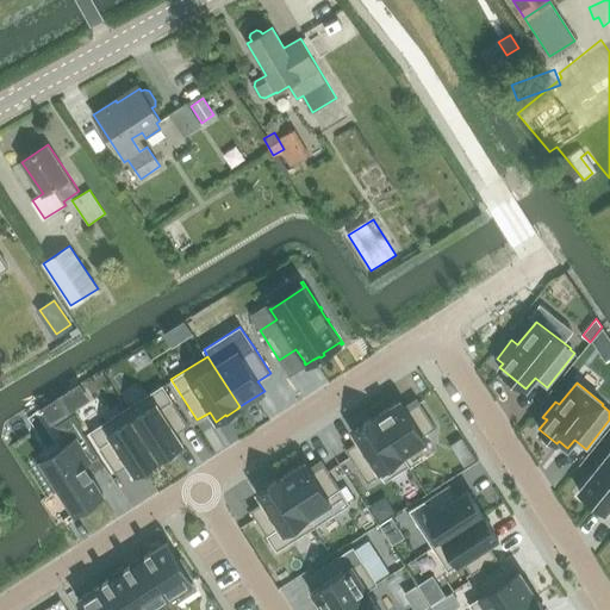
[(162,385),(126,409),(159,459),(161,456),(162,458),(173,450),(173,449),(182,443),(176,434),(188,425),(162,385)]
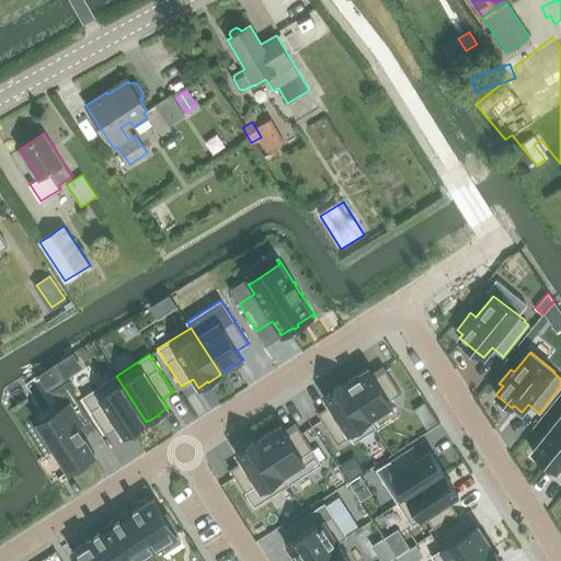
[(48,393),(52,391),(66,381),(65,379),(56,365),(37,376),(48,393)]
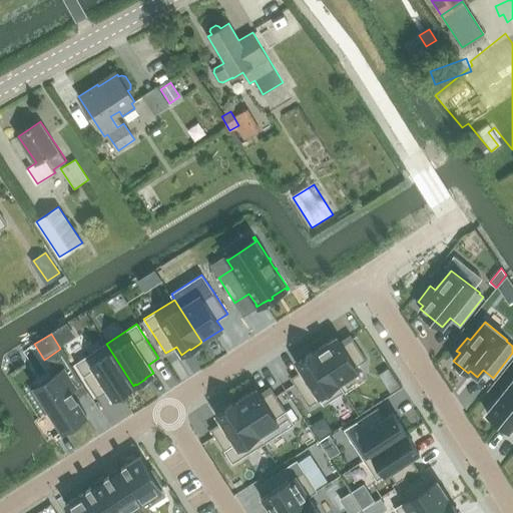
[(337,337),(317,350),(339,384),(359,371),(356,367),(366,360),(353,338),(342,345),(337,337)]
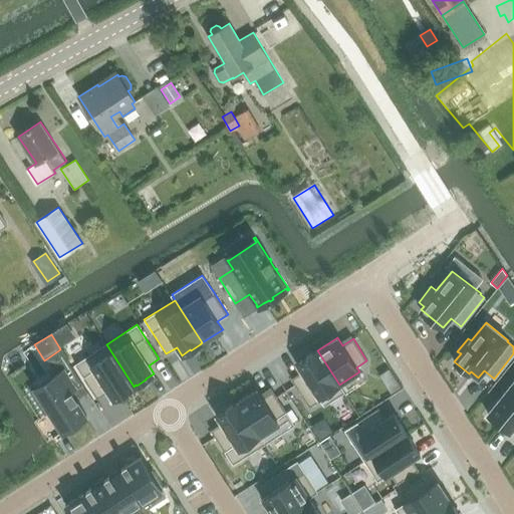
[(106,344),(75,364),(97,399),(107,392),(113,400),(121,395),(131,389),(134,387),(106,344)]
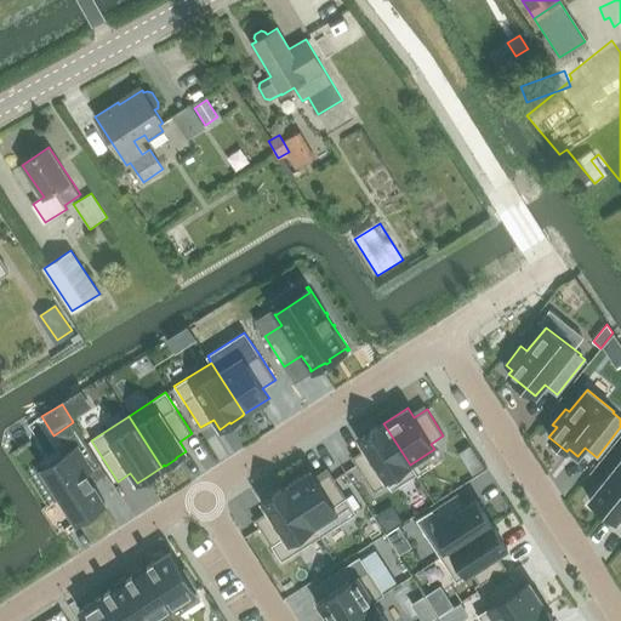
[(43,469),(36,472),(41,479),(55,501),(61,497),(77,522),(106,503),(86,473),(101,463),(73,422),(57,433),(69,451),(41,468),(43,469)]
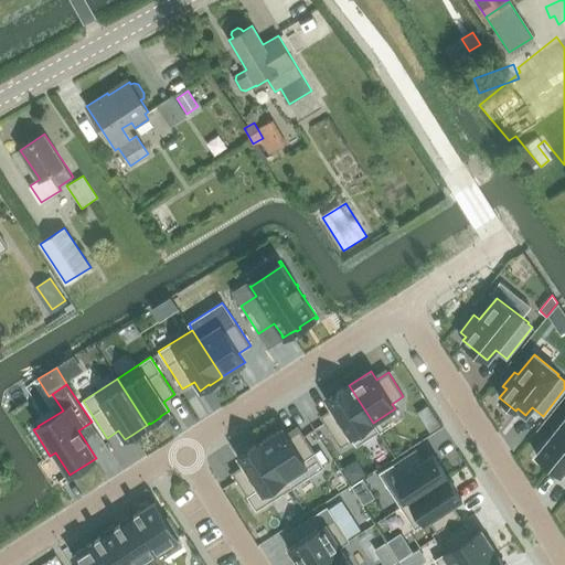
[(331,408),(320,416),(340,447),(352,439),(355,446),(380,432),(373,423),(349,385),(345,387),(345,386),(334,393),(336,394),(326,400),(331,408)]
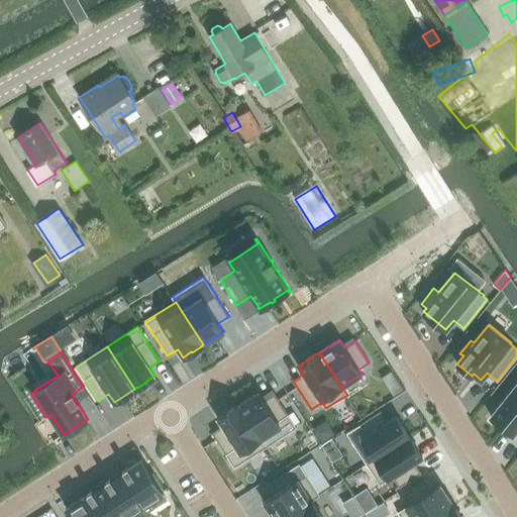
[(516,383),(491,416),(513,434),(516,429),(516,383)]
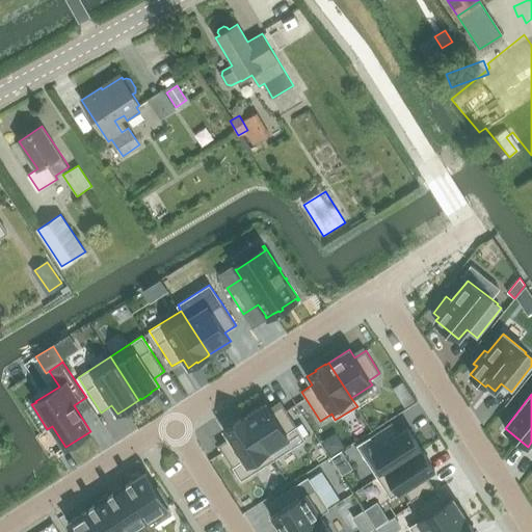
[(266,402),(245,416),(273,460),(304,440),(283,404),(271,411),(266,402)]
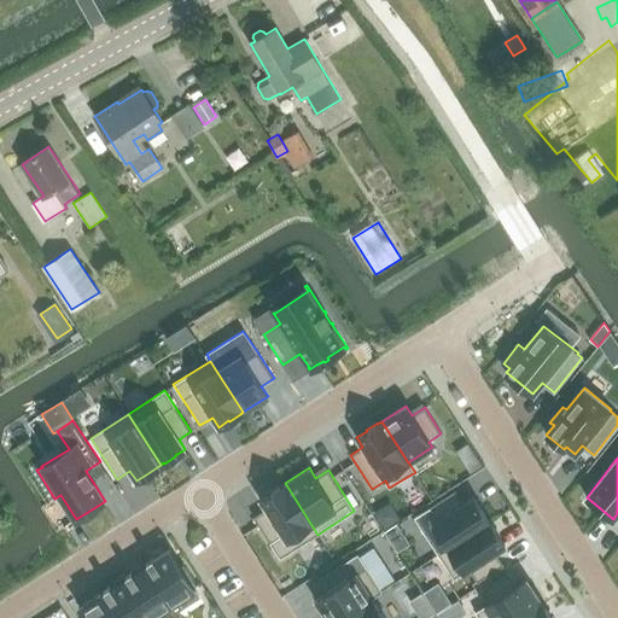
[(267,509),(254,517),(280,558),(318,535),(285,483),(281,485),(269,493),(270,493),(260,499),(267,509)]
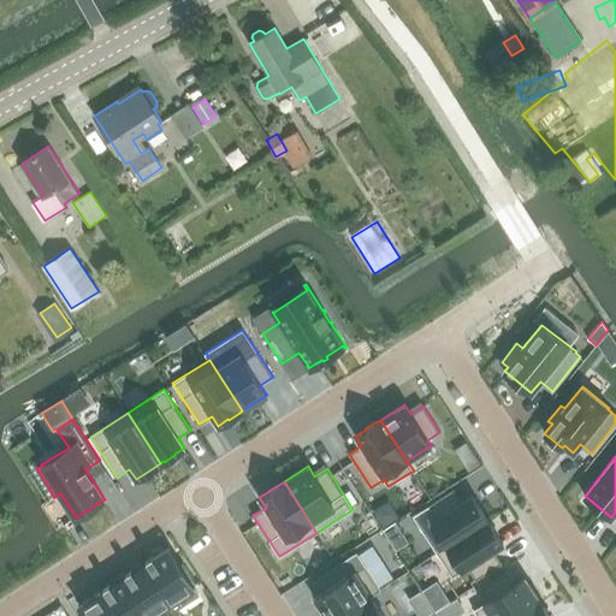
[(454,489),(413,515),(437,552),(487,520),(486,516),(479,505),(472,496),(462,502),(454,489)]
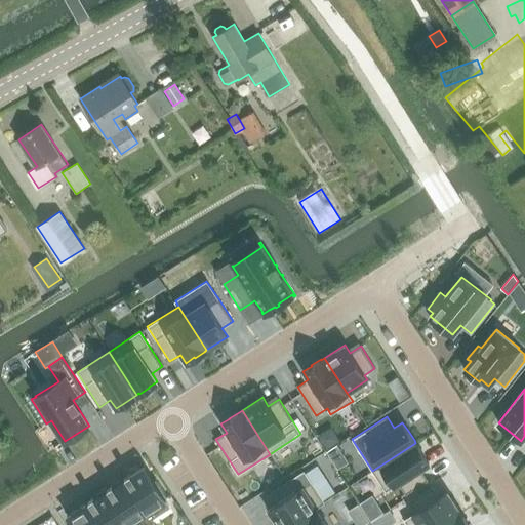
[(331,428),(318,436),(326,448),(339,440),(331,428)]
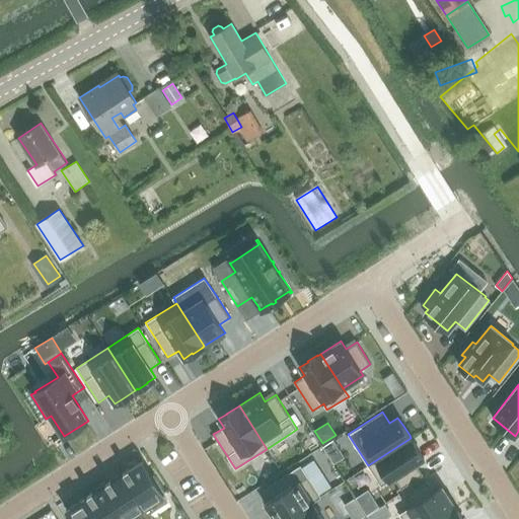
[(411,438),(368,465),(381,486),(394,477),(400,489),(423,474),(416,463),(424,458),(419,450),(413,440),(413,441),(411,438)]
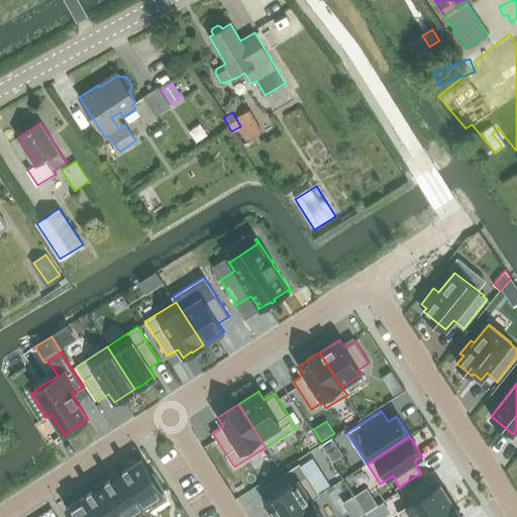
[(140,459),(121,472),(147,511),(148,511),(167,499),(162,491),(165,489),(154,472),(150,475),(140,459)]
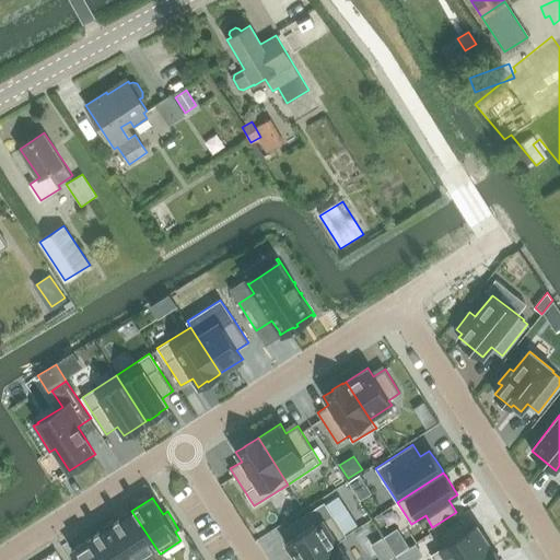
[(294,537),(286,543),(296,559),(306,559),(337,540),(338,541),(347,536),(345,533),(326,503),(324,501),(287,525),(294,537)]
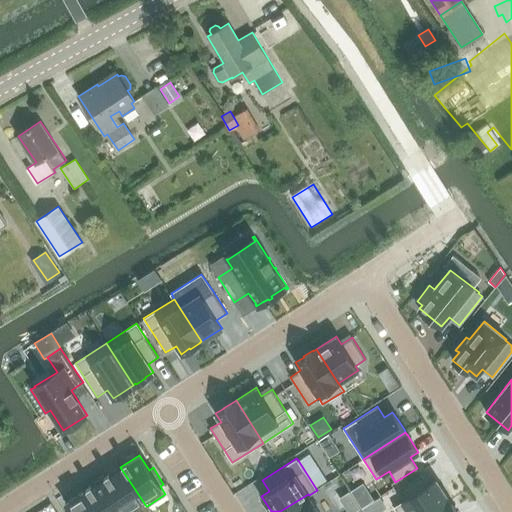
[(120,467),(102,479),(123,511),(150,511),(147,506),(146,506),(120,467)]
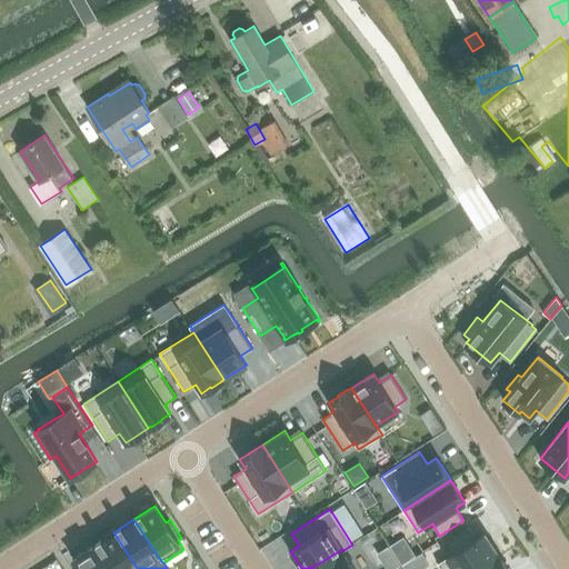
[(451,555),(438,563),(441,568),(478,568),(499,556),(485,533),(476,539),(468,528),(445,542),(451,555)]
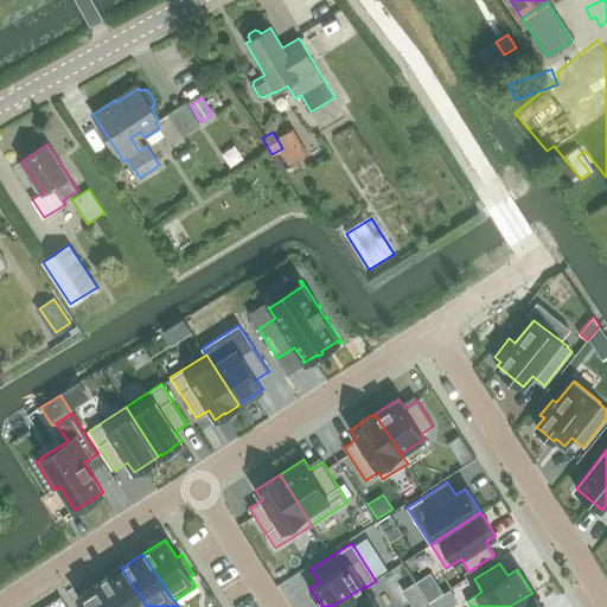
[(146,606),(121,568),(100,581),(116,606),(146,606)]
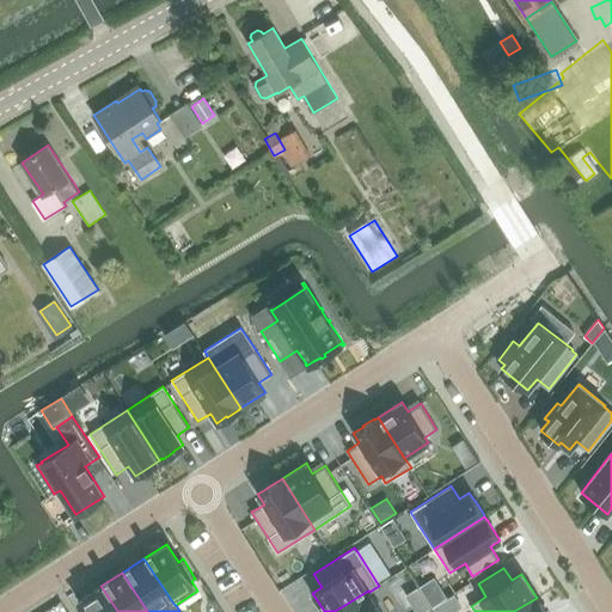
[(117,611),(101,586),(78,600),(85,611),(117,611)]
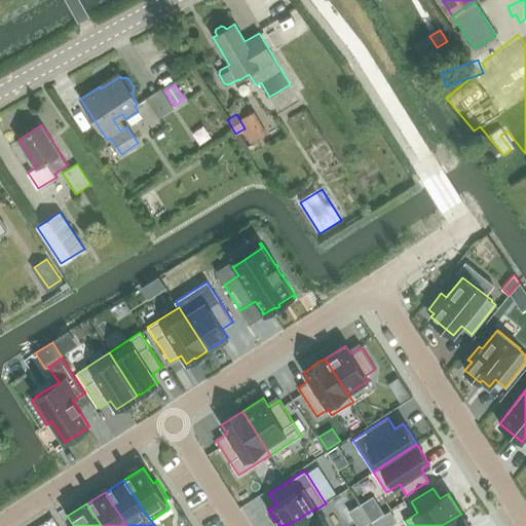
[(316,508),(288,525),(328,525),(317,509),(316,508)]
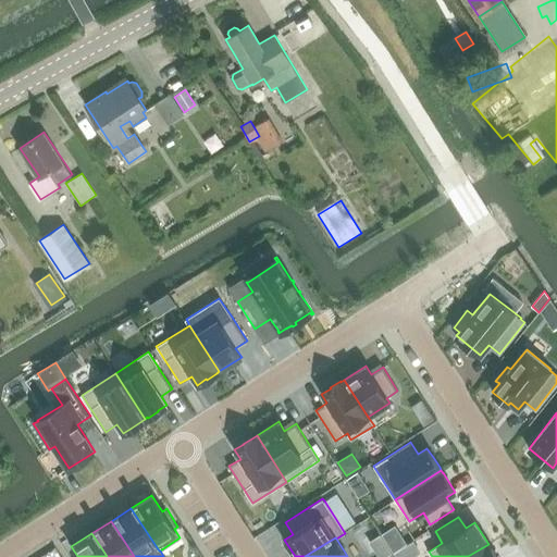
[(489,544),(468,556),(496,556),(497,556),(491,546),(491,547),(489,544)]
